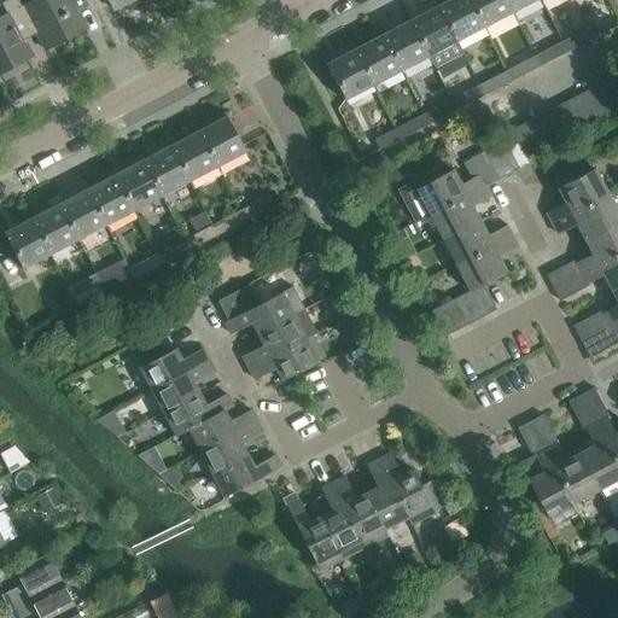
[(0,6),(1,6),(6,13),(0,16),(0,69),(29,54),(22,41),(35,35),(21,6),(17,0),(5,0),(0,3),(0,6)]
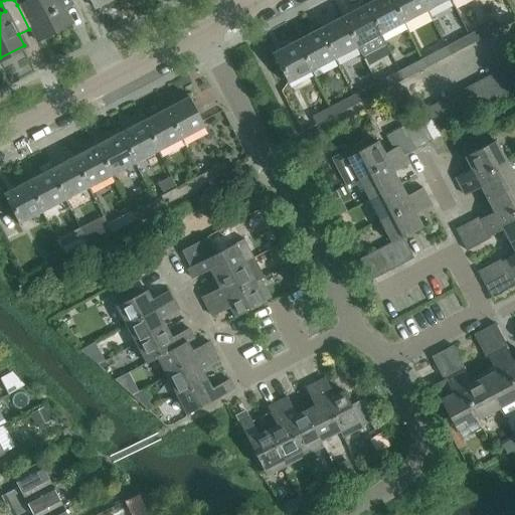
[(26,0),(17,5),(29,29),(38,24),(44,35),(69,22),(63,11),(74,5),(70,0),(26,0)]
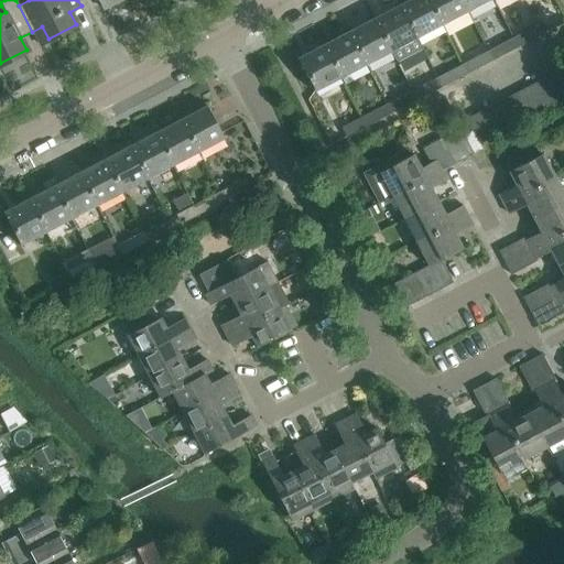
[(121,0),(98,0),(104,10),(121,0)]
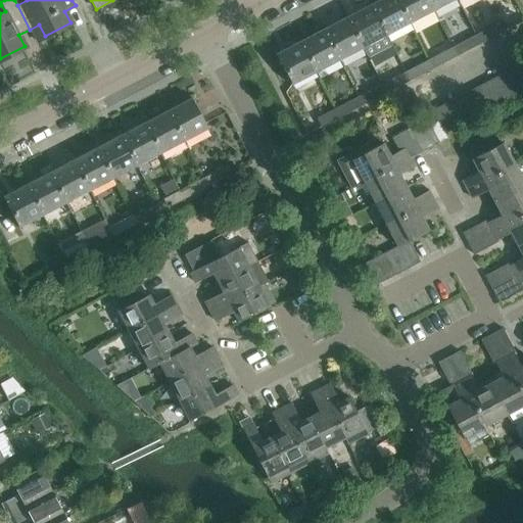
[(410,24),(397,0),(378,0),(370,5),(386,36),(410,24)]
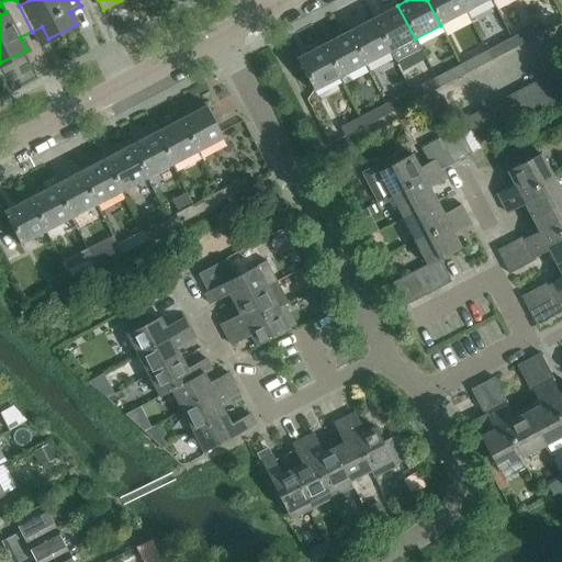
[(459,0),(427,0),(440,25),(465,12),(459,0)]
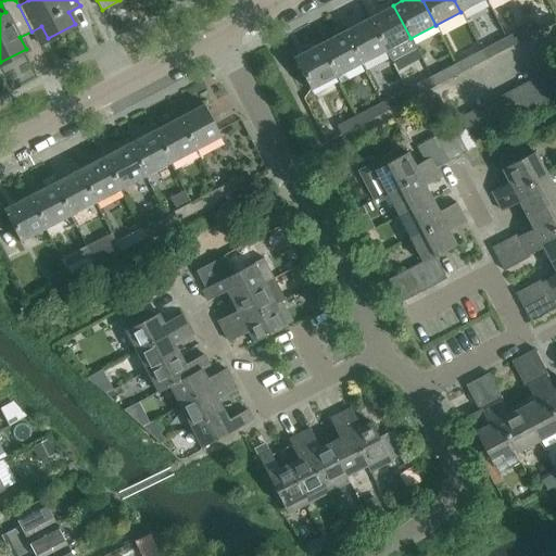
[(482,0),(454,0),(460,12),(482,0)]
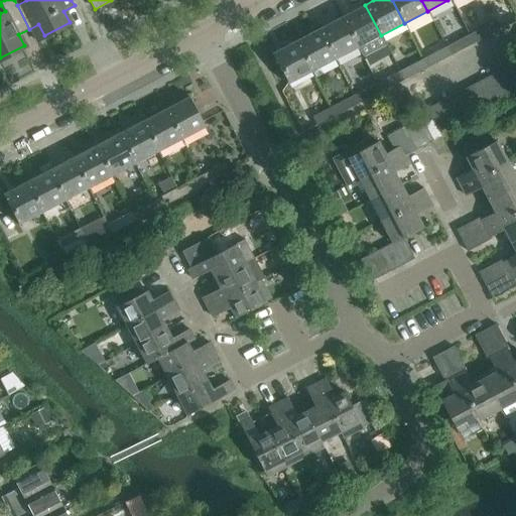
[(365,5),(342,16),(358,47),(381,35),(365,5)]
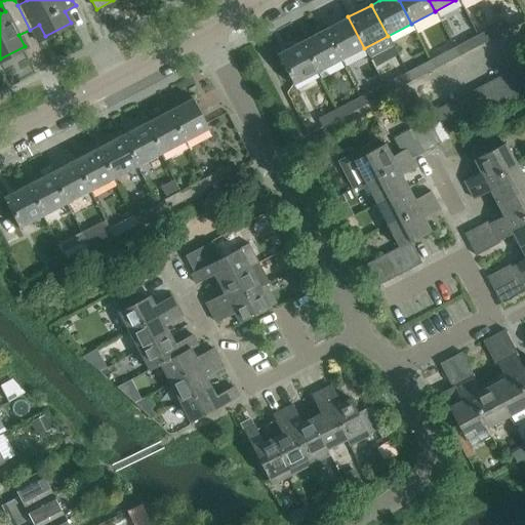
[(348,16),(324,29),(340,61),(364,48),(348,16)]
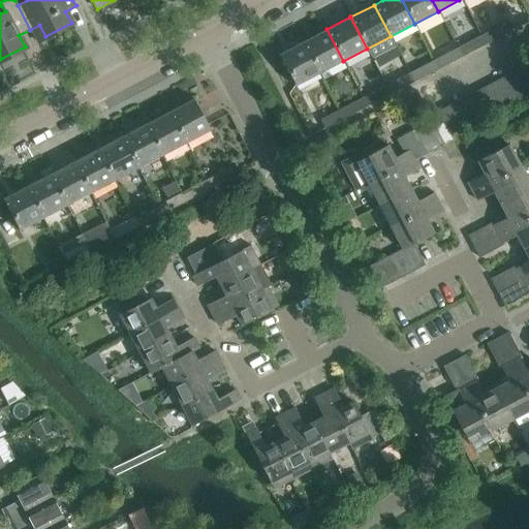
[(505,23),(481,36),(486,44),(510,32),(505,23)]
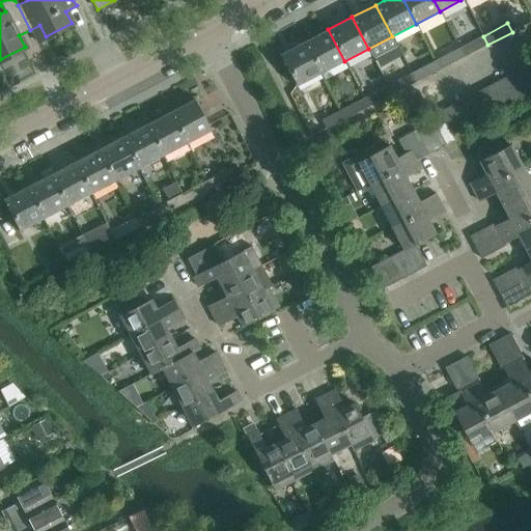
[(344,61),(328,29),(304,42),(320,74),(344,61)]
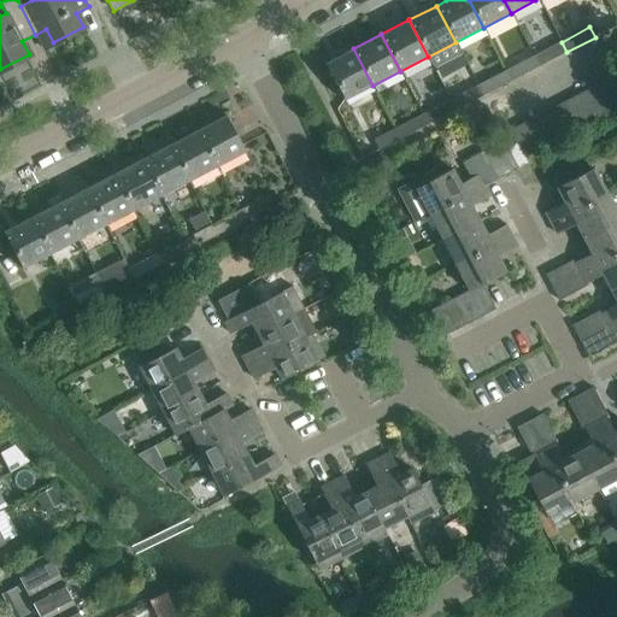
[(566,52),(562,42),(534,57),(539,66),(566,52)]
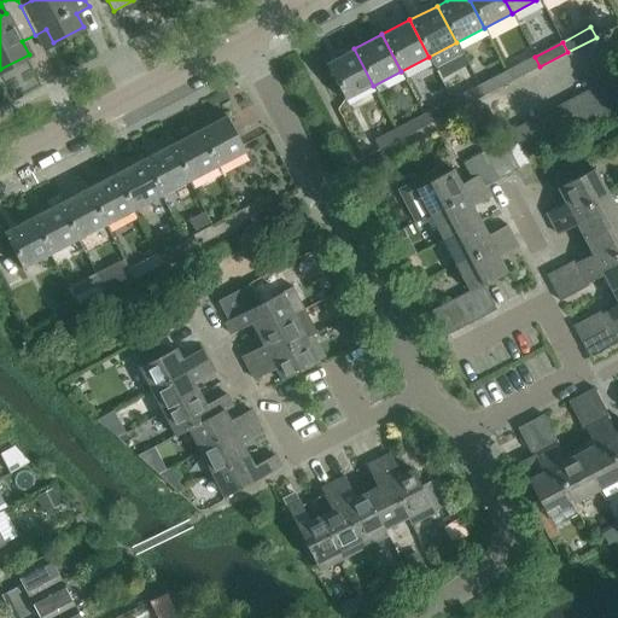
[(373,86),(354,48),(326,63),(325,60),(324,62),(344,101),(373,86)]
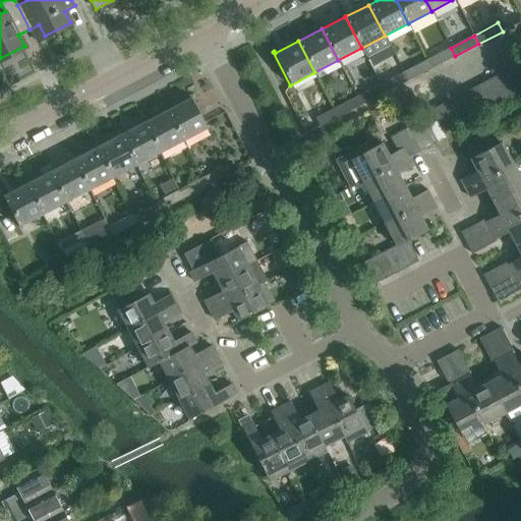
[(455,56),(451,48),(427,60),(431,68),(455,56)]
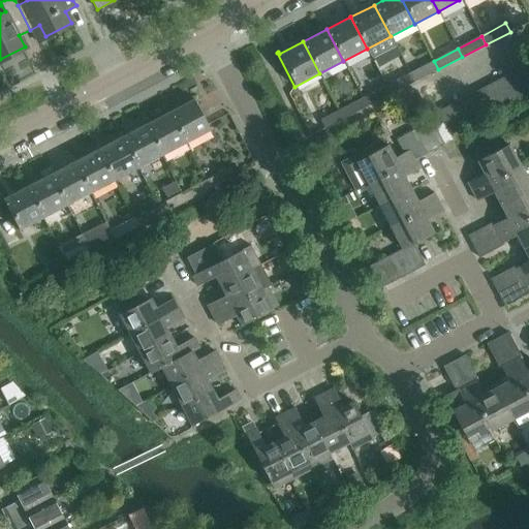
[(438,69),(434,61),(409,73),(414,82),(438,69)]
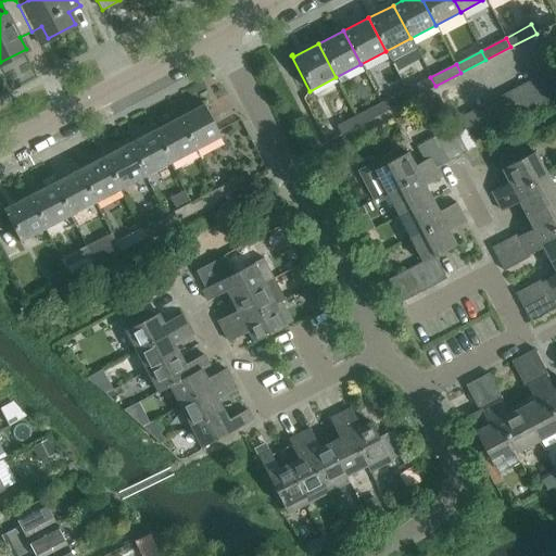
[(555,72),(554,68),(542,74),(554,98),(555,96),(555,72)]
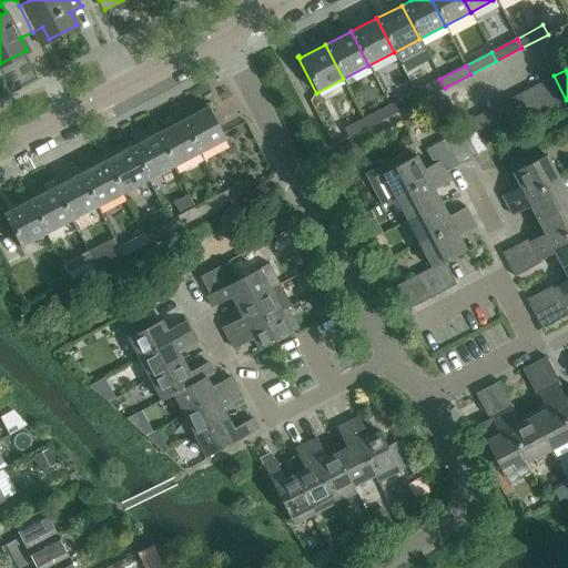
[(566,100),(554,75),(541,82),(554,105),(566,100)]
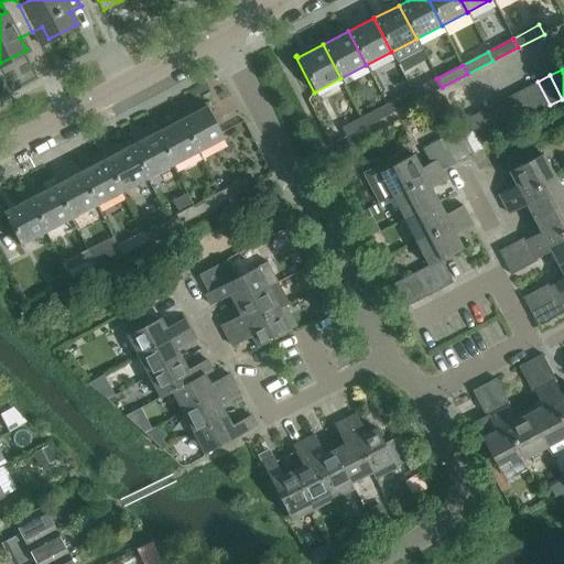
[(442,87),(436,78),(412,91),(416,100),(442,87)]
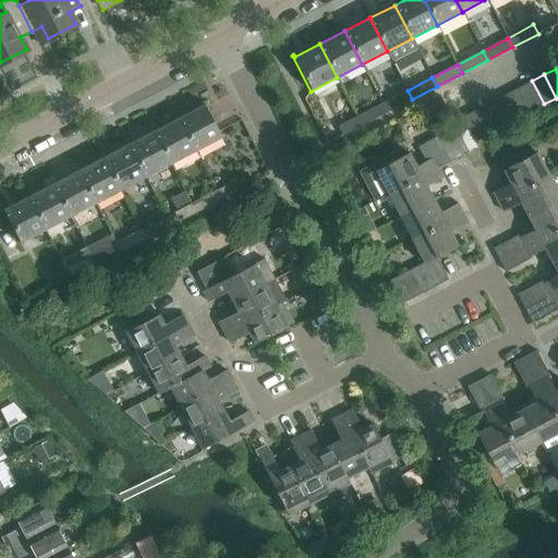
[(532,81),(521,87),(533,110),(544,104),(532,81)]
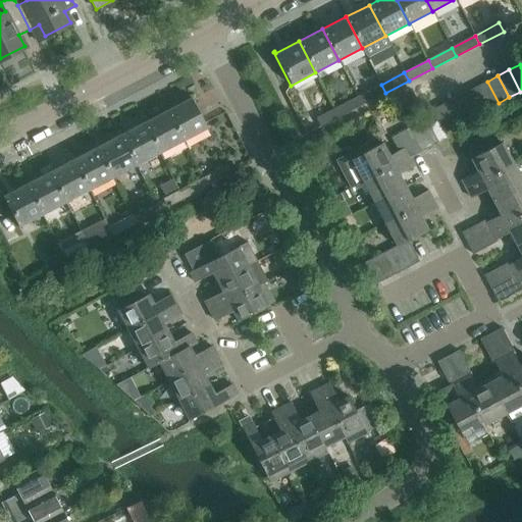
[(499,103),(487,82),(475,88),(486,109),(499,103)]
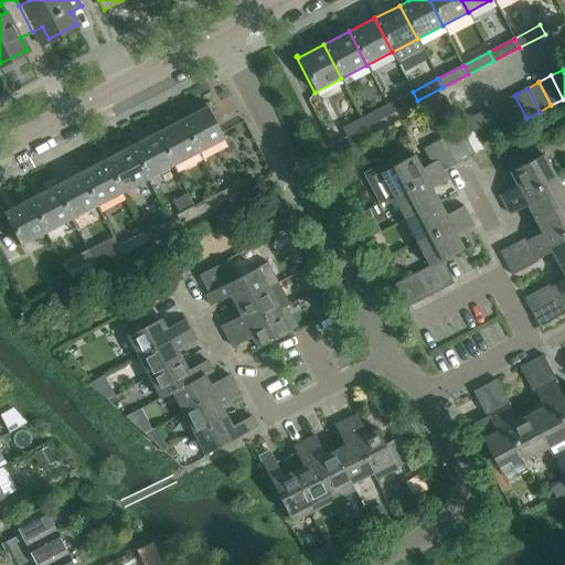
[(413,92),(387,105),(392,114),(417,100),(413,92)]
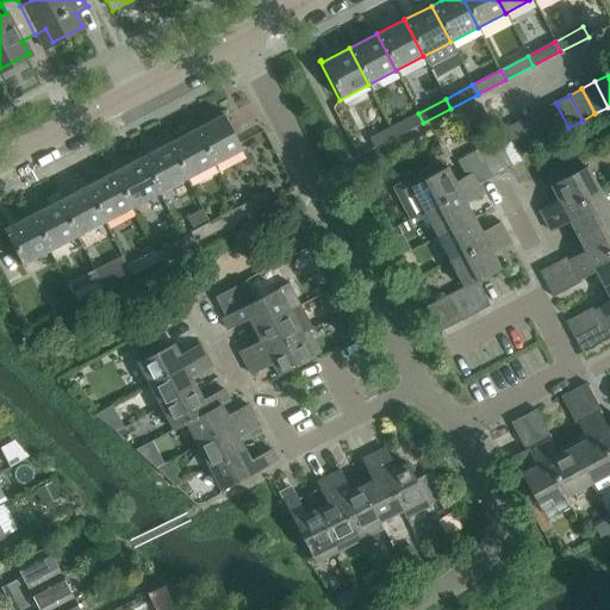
[(555,103),(543,109),(556,134),(568,128),(555,103)]
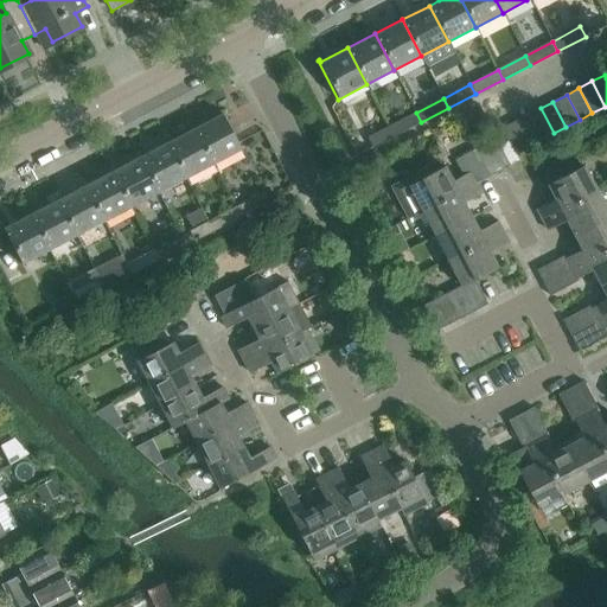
[(554,133),(541,108),(528,115),(541,140),(554,133)]
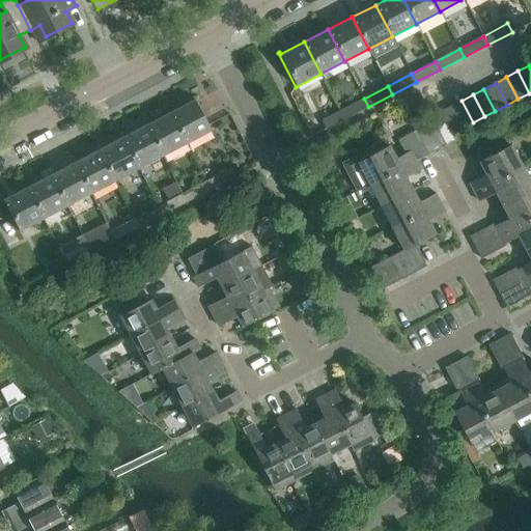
[(193,101),(170,112),(187,143),(211,131),(193,96),(192,98),(193,101)]
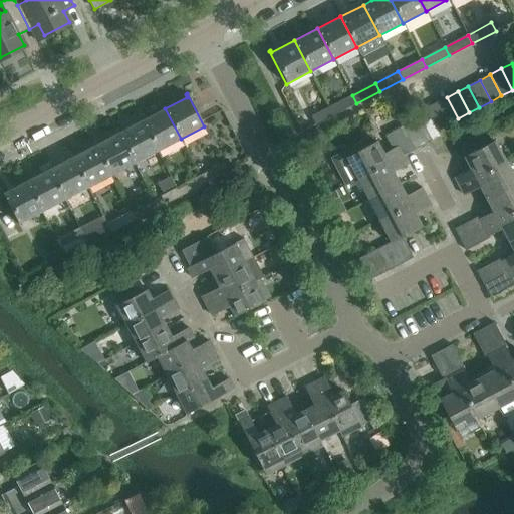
[(352,95),(329,107),(333,115),(356,103),(352,95)]
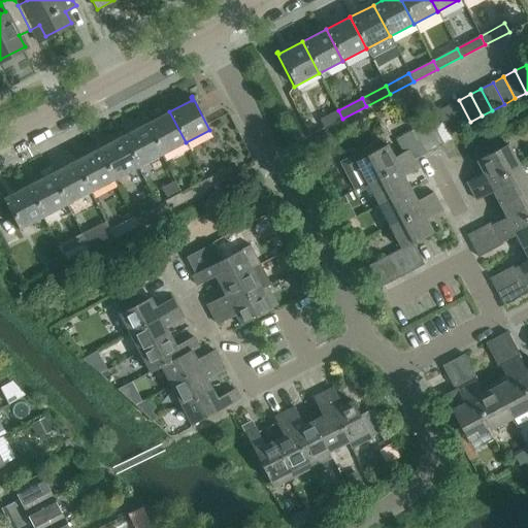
[(459,100),(448,106),(459,128),(470,122),(459,100)]
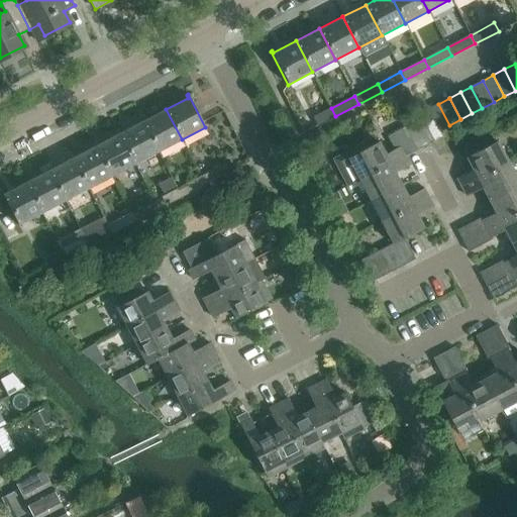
[(438,104),(427,109),(430,116),(437,131),(438,130),(449,125),(438,104)]
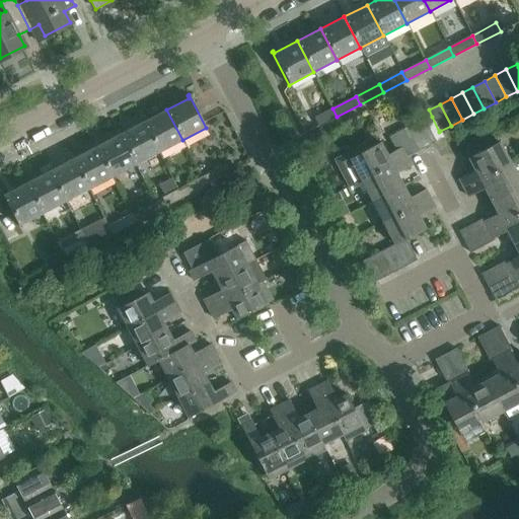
[(337,117),(332,108),(313,118),(318,127),(337,117)]
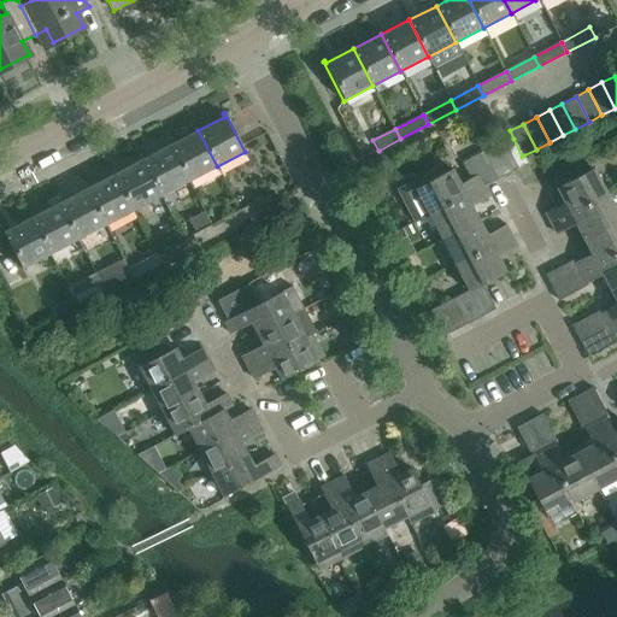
[(217,166),(198,130),(170,145),(189,182),(217,166)]
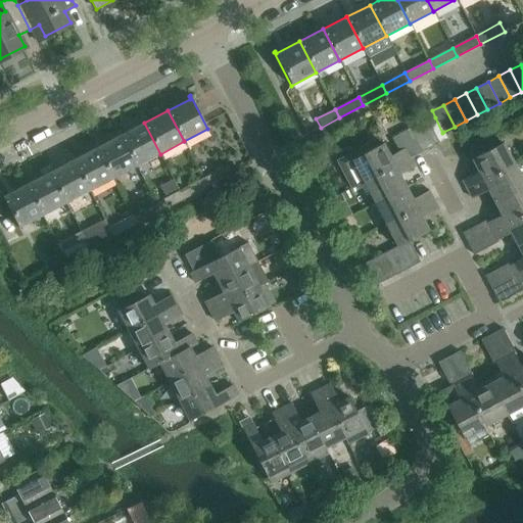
[(434,117),(431,111),(425,114),(428,121),(434,117)]
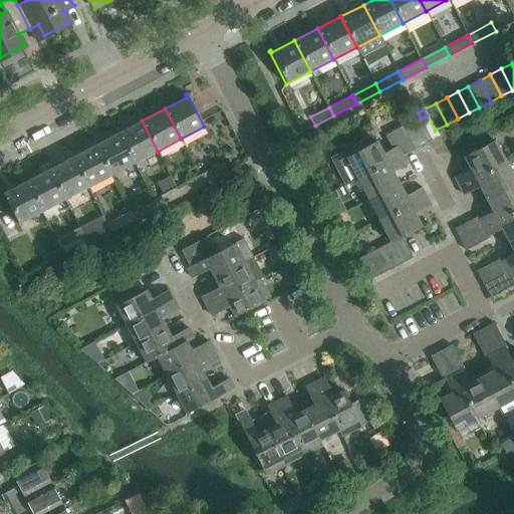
[(435,131),(428,115),(420,119),(431,141),(439,136),(436,130),(435,131)]
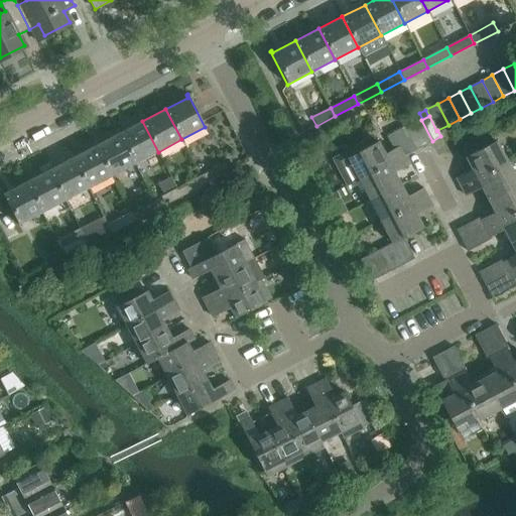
[(158,152),(142,121),(119,133),(135,164),(158,152)]
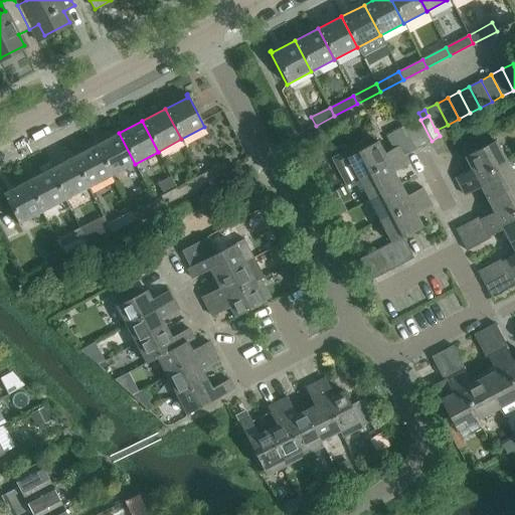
[(376,141),(346,158),(343,153),(331,160),(344,186),(357,179),(357,180),(404,155),(415,150),(403,128),(386,136),(393,149),(383,154),(376,141)]
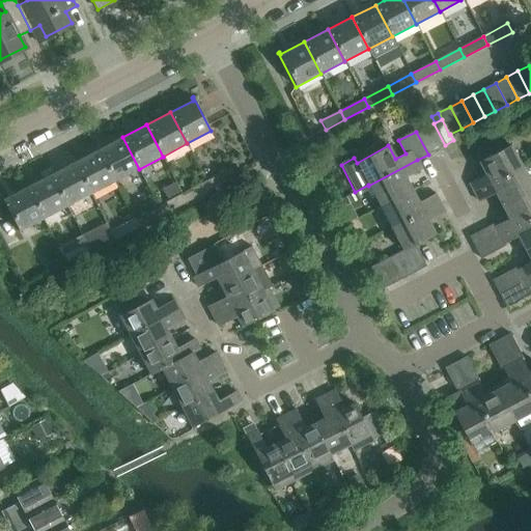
[(122,137),(99,150),(115,182),(139,169),(122,137)]
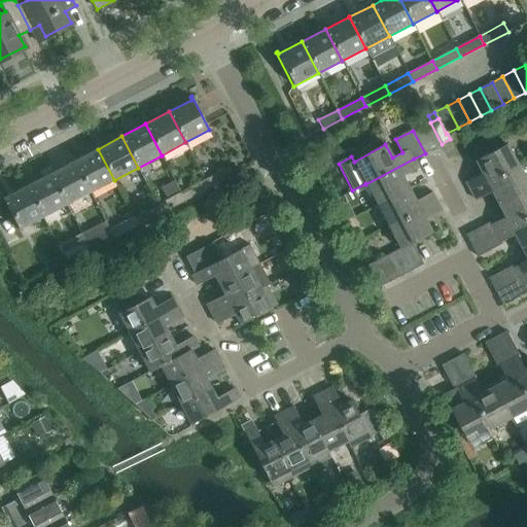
[(483,174),(465,182),(470,191),(518,167),(505,144),(476,161),(483,174)]
